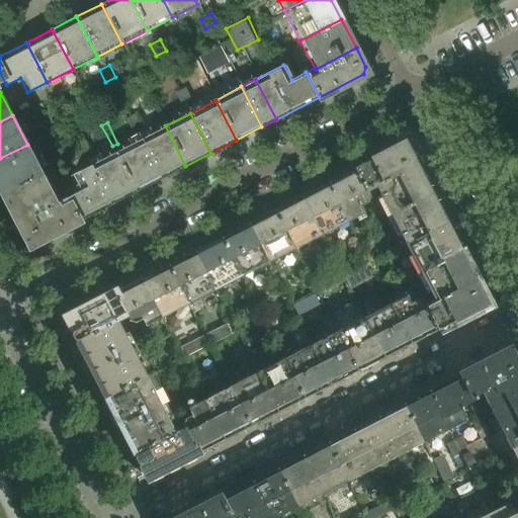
[(165,125),(140,139),(160,179),(185,166),(165,125)]
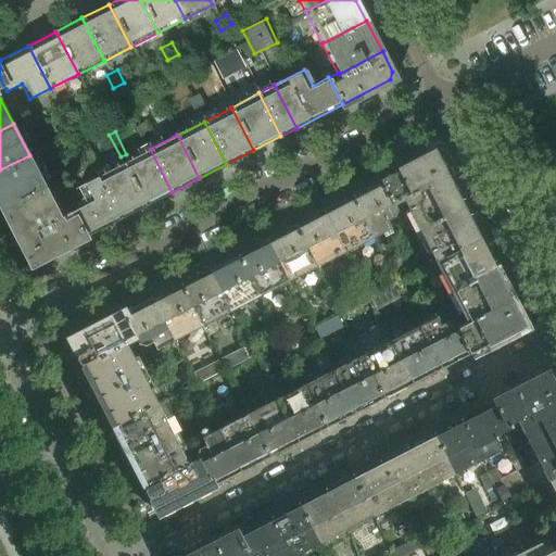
[(150,149),(124,163),(146,205),(172,192),(150,149)]
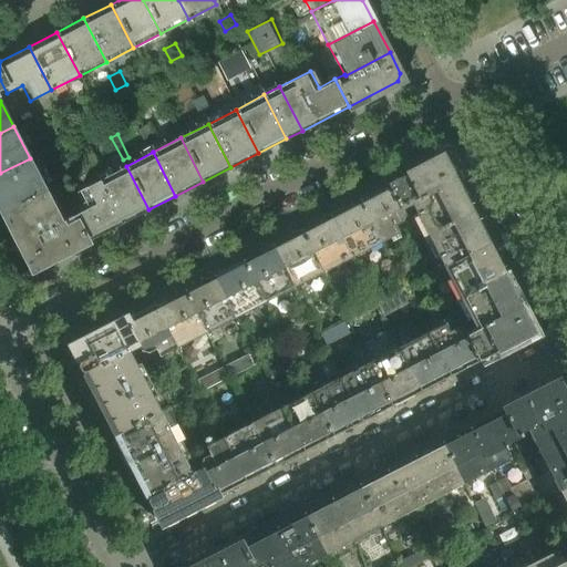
[(30,158),(0,173),(0,205),(3,213),(47,191),(30,158)]
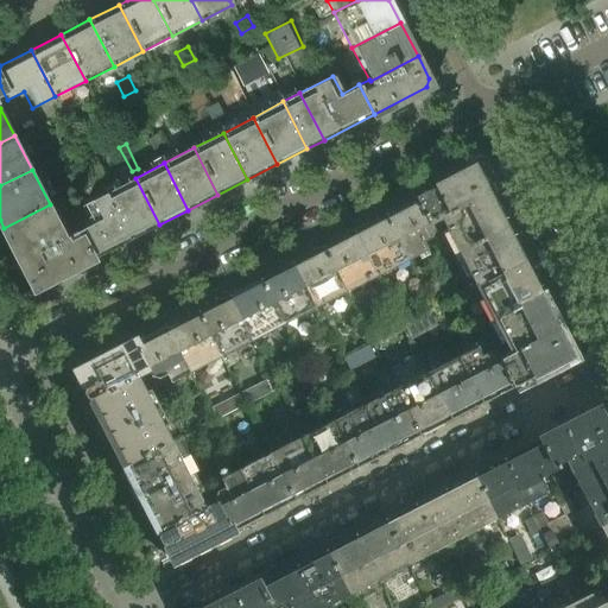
[(469,172),(416,200),(431,229),(442,223),(441,221),(489,196),(477,175),(469,172)]
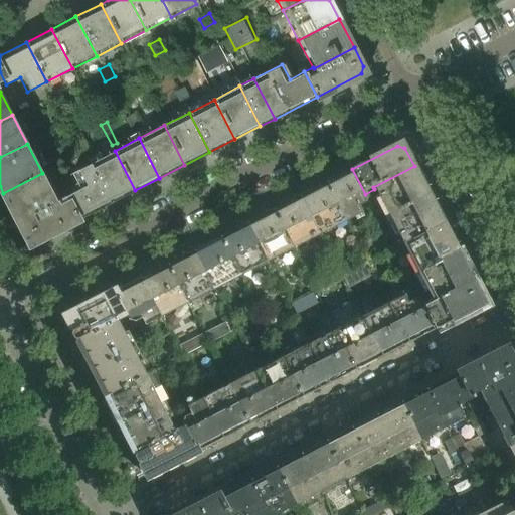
[(115,151),(90,164),(110,203),(135,190),(115,151)]
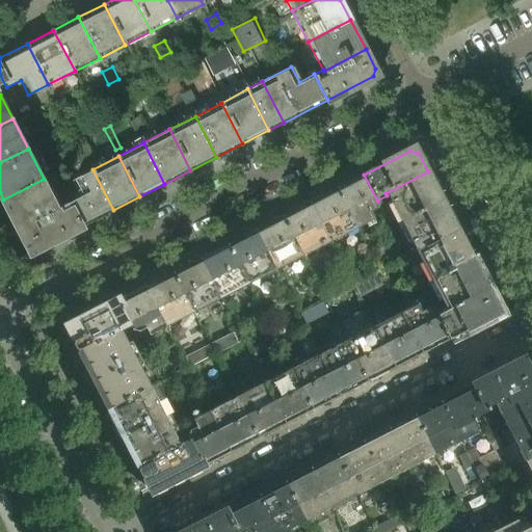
[(82,194),(68,202),(81,227),(113,210),(92,169),(74,179),(82,194)]
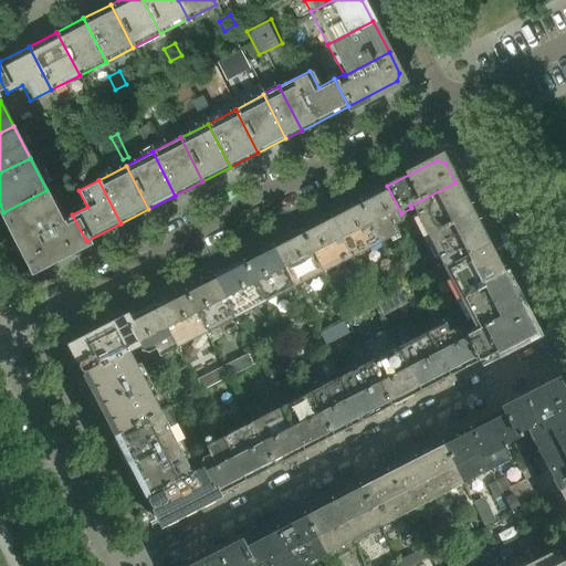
[(410,206),(411,208),(427,238),(472,215),(456,182),(410,206)]
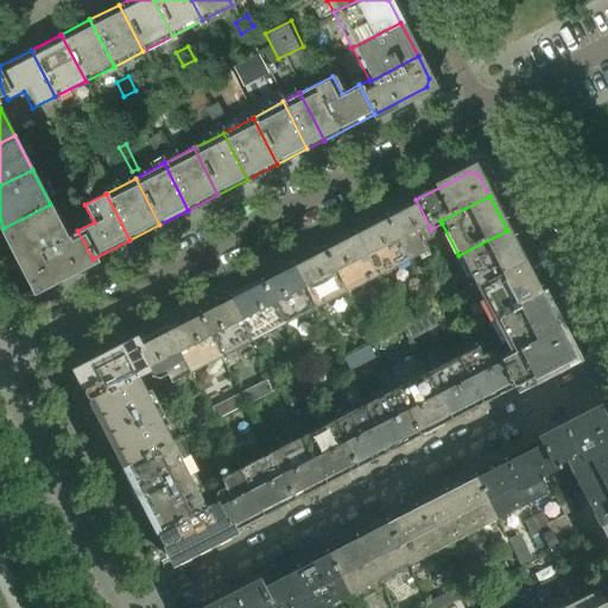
[(416,200),(384,215),(410,263),(428,253),(423,245),(431,240),(434,234),(431,229),(416,200)]
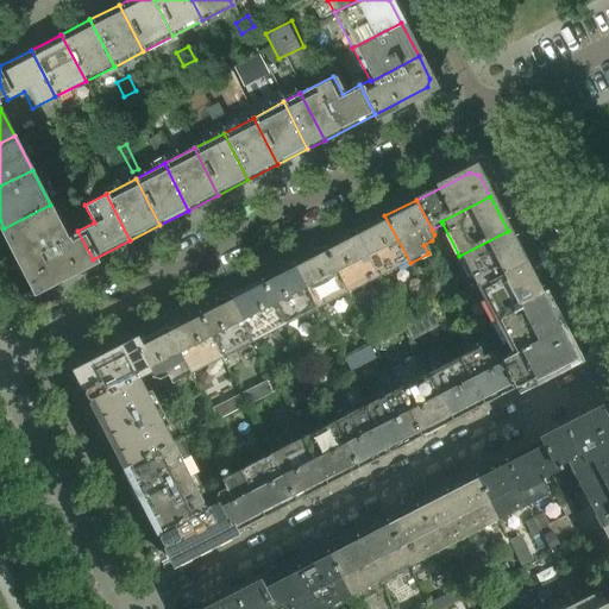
[(50,205),(4,228),(22,262),(68,238),(67,237),(50,205)]
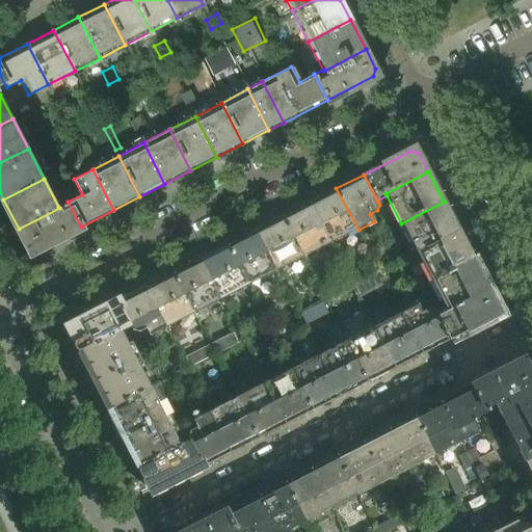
[(336,188),(310,203),(331,244),(358,230),(336,188)]
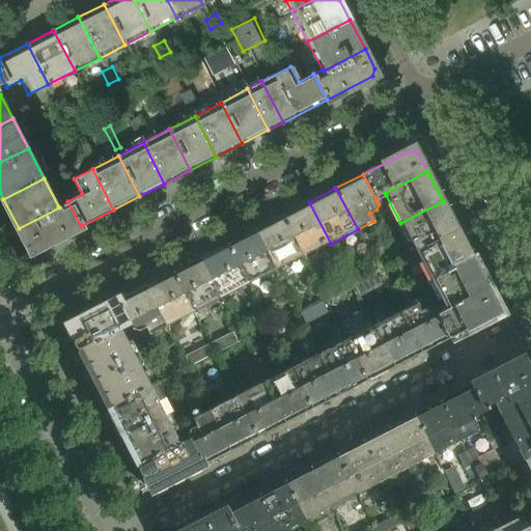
[(59,207),(19,228),(30,252),(81,226),(67,201),(58,206),(59,207)]
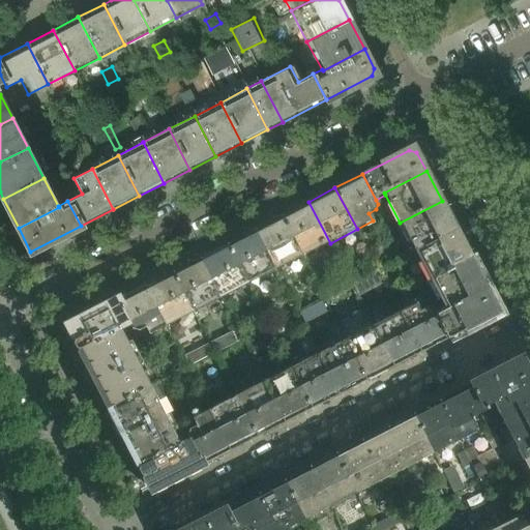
[(442,201),(400,223),(415,252),(457,230),(442,201)]
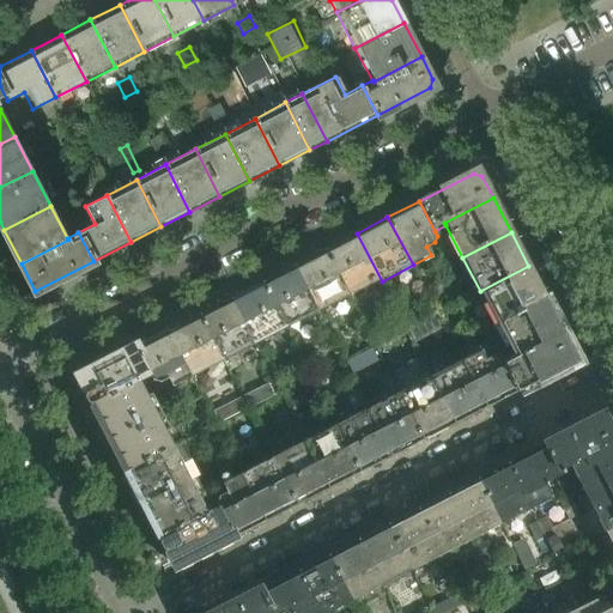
[(357,234),(325,249),(350,297),(382,281),(357,234)]
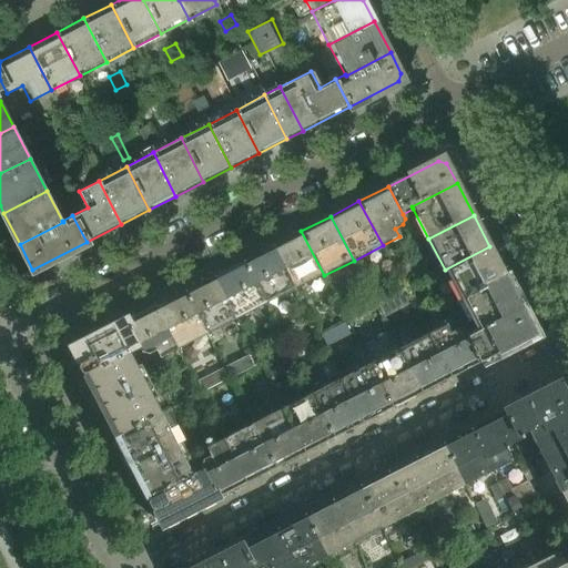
[(301,231),(272,246),(295,291),(324,275),(301,231)]
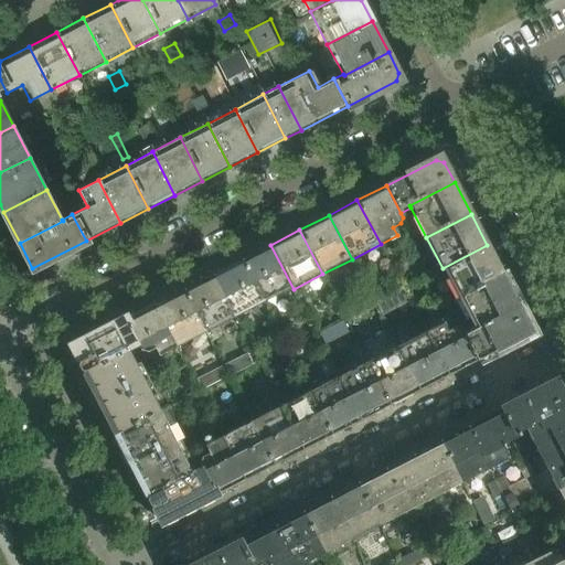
[(270,245),(243,259),(265,304),(294,289),(270,245)]
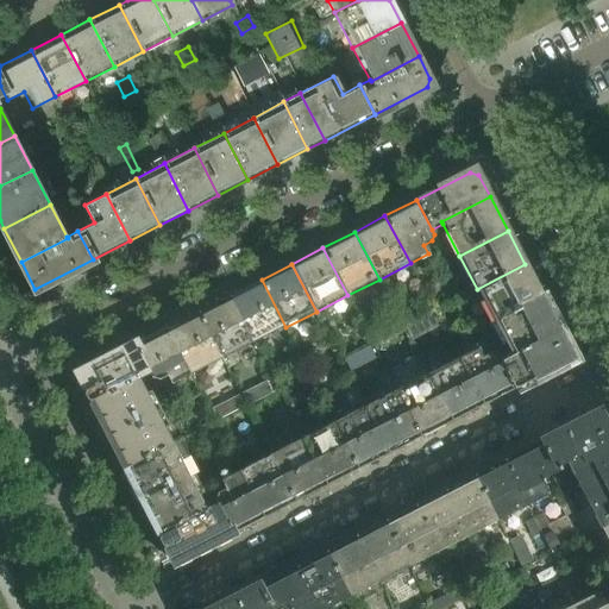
[(525,264),(477,289),(494,322),(542,299),(525,264)]
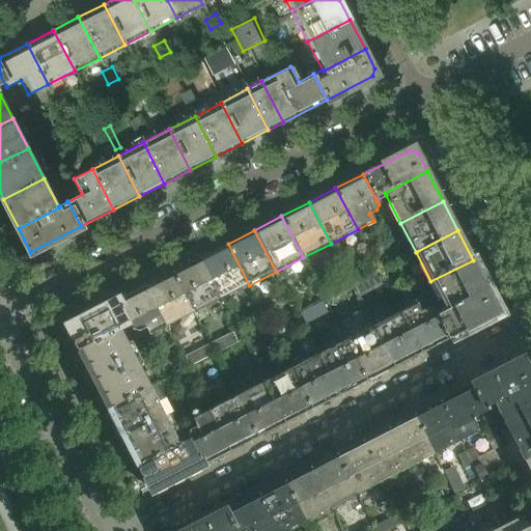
[(228,244),(200,258),(221,300),(249,285),(228,244)]
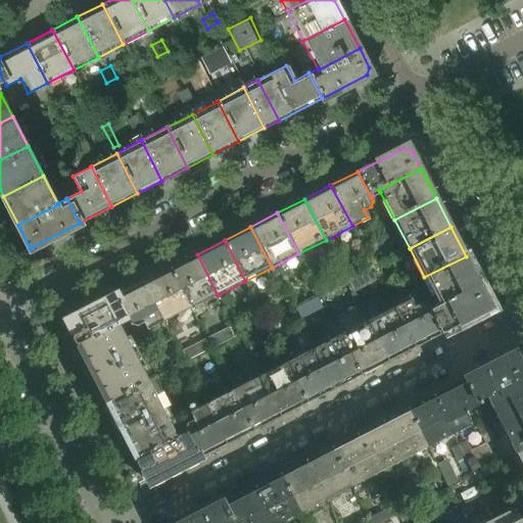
[(197,254),(171,268),(192,308),(218,295),(197,254)]
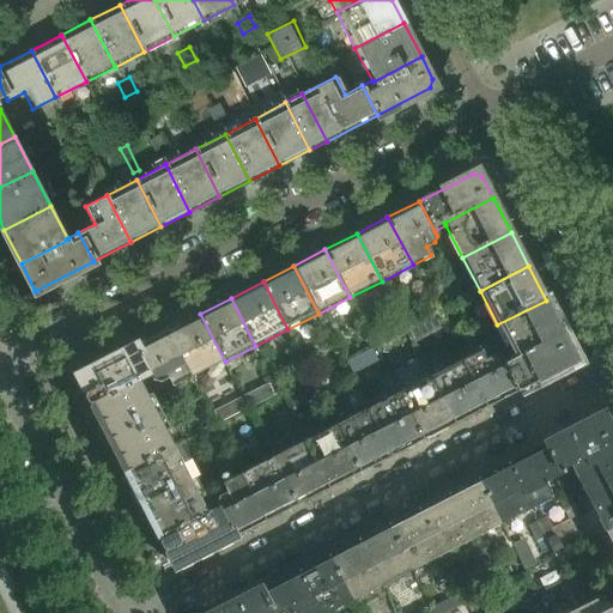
[(546,301),(497,325),(514,357),(515,358),(563,334),(546,301)]
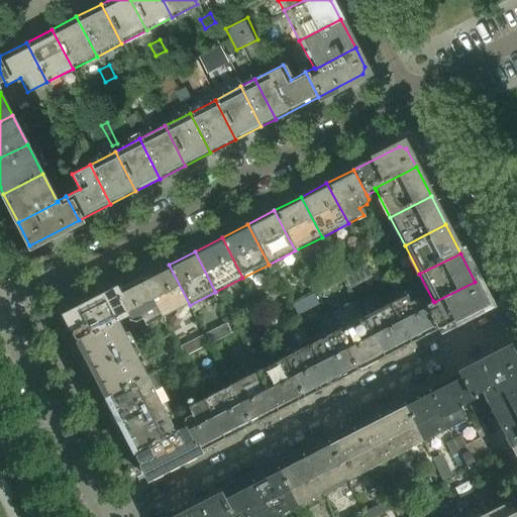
[(169,265),(142,278),(163,319),(190,305),(169,265)]
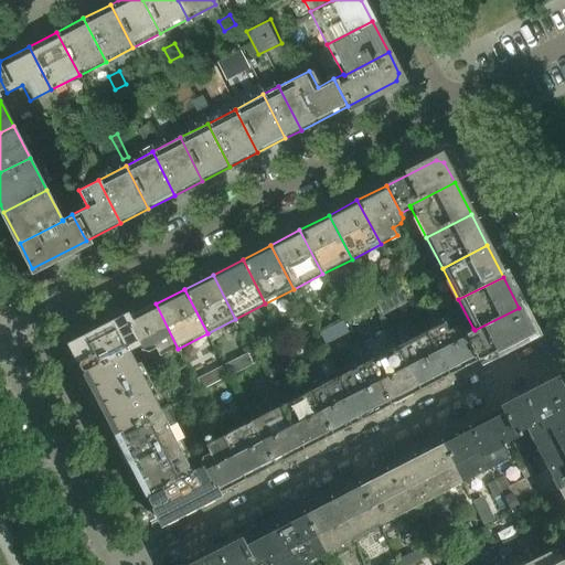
[(403,291),(376,306),(383,318),(408,304),(403,291)]
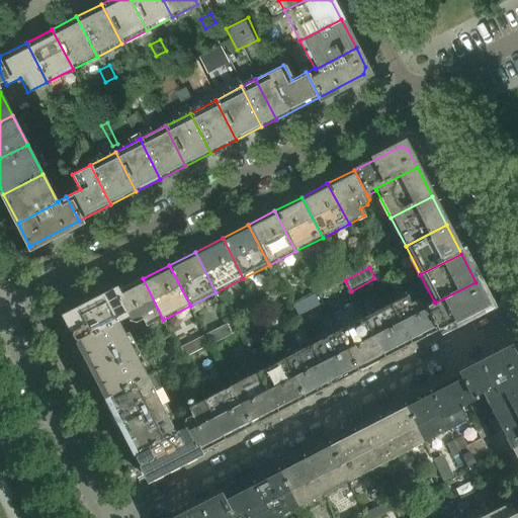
[(163,320),(143,278),(114,293),(128,320),(130,322),(137,324),(139,324),(145,338),(160,331),(157,323),(163,320)]
